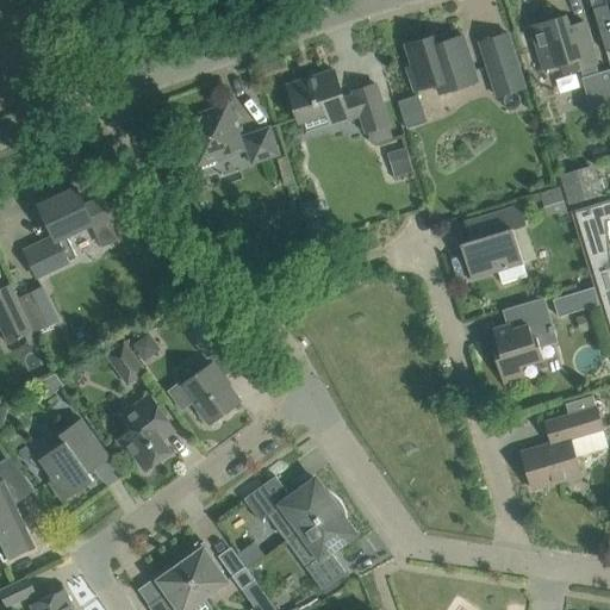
[(609,0),(608,0),(609,4),(595,7),(601,30),(609,26),(609,0)]
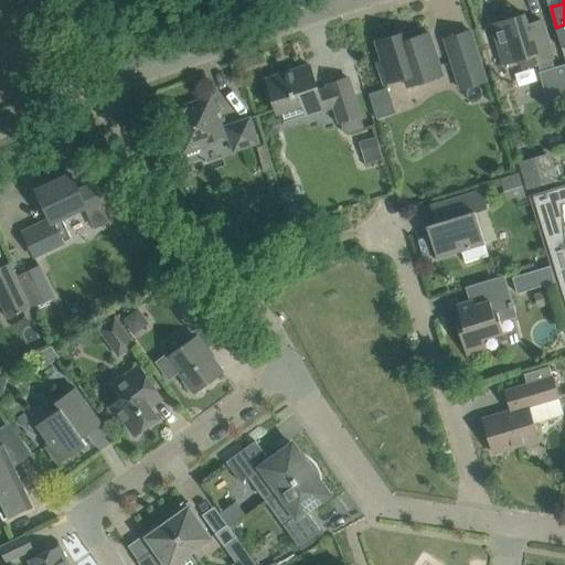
[(521,60),(524,67),(554,59),(542,20),(529,24),(525,13),(492,23),(504,64),(521,60)]
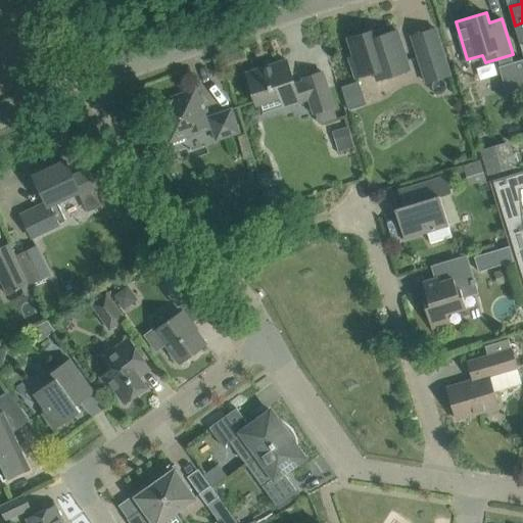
[(379,28),(369,32),(348,38),(357,61),(351,62),(357,78),(375,72),(378,80),(411,69),(397,30),(381,35),(379,28)]
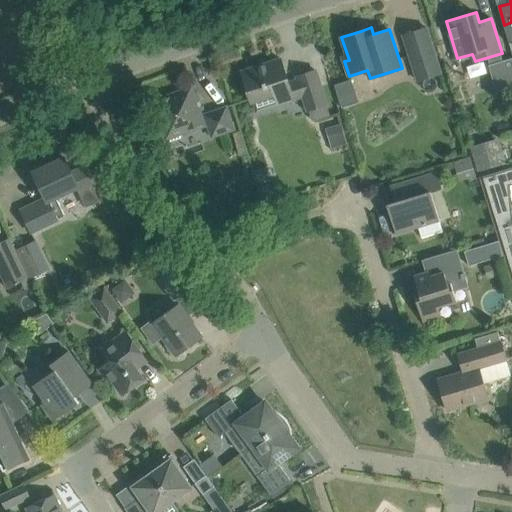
[(441,73),(427,27),(403,35),(418,80),(441,73)]
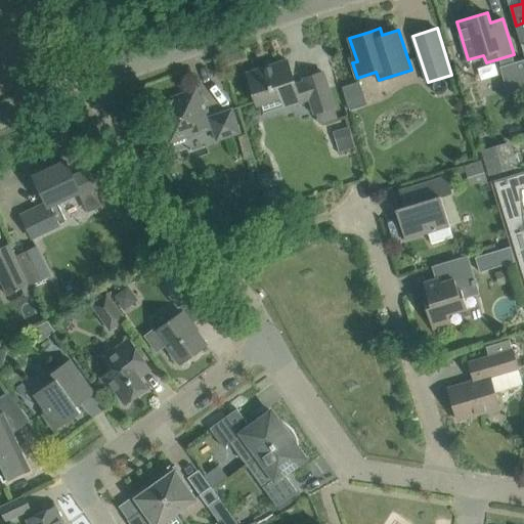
[(523,58),(514,62),(509,63),(517,91),(523,89),(523,58)]
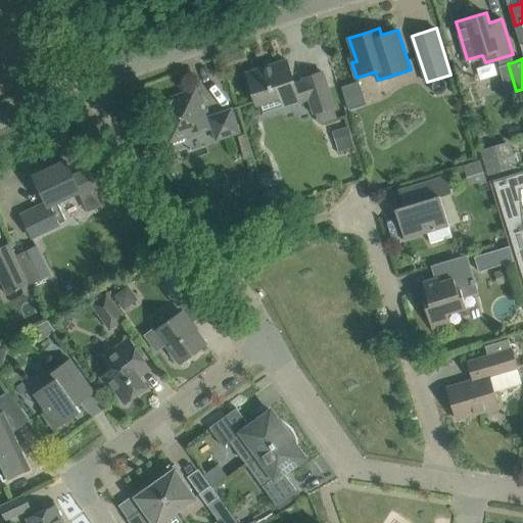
[(257,104),(291,93),(294,103),(310,98),(315,112),(334,106),(323,72),(303,78),(304,82),(295,85),(287,59),(247,73),(257,104)]
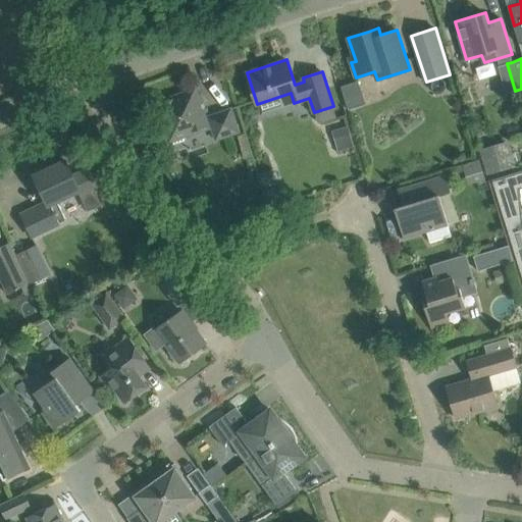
[(357,80),(338,86),(347,110),(365,104),(357,80)]
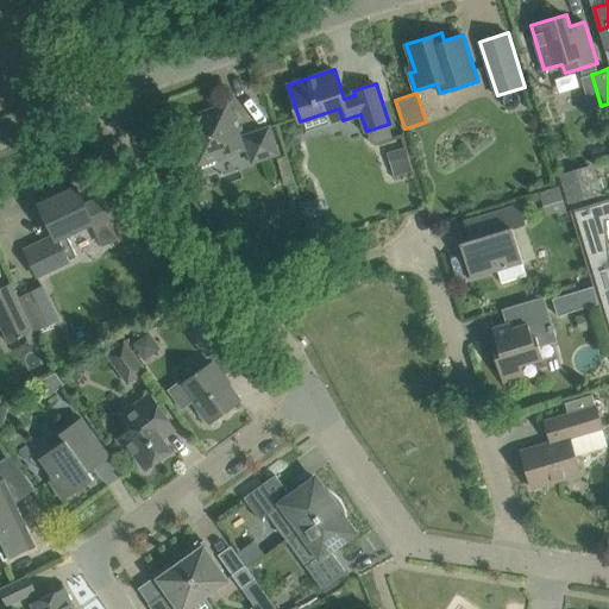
[(243,149),(239,139),(237,132),(242,130),(234,111),(226,113),(218,108),(184,120),(195,149),(189,151),(196,170),(215,164),(213,158),(243,149)]
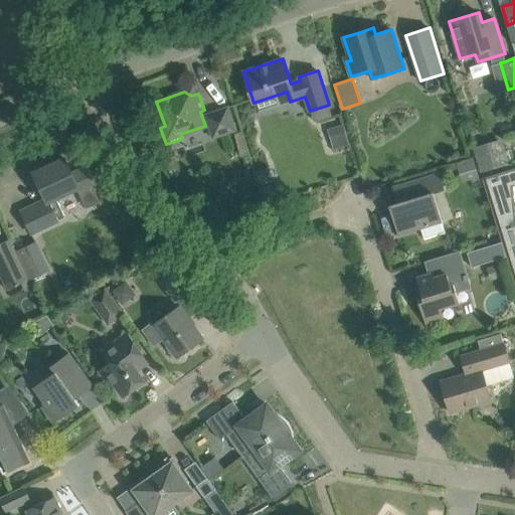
[(207,116),(214,137),(235,129),(227,109),(207,116)]
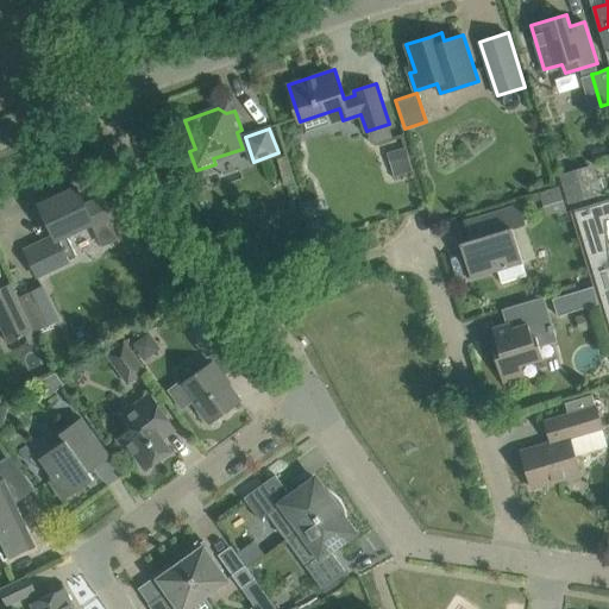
[(391,174),(409,170),(406,150),(388,152),(391,174)]
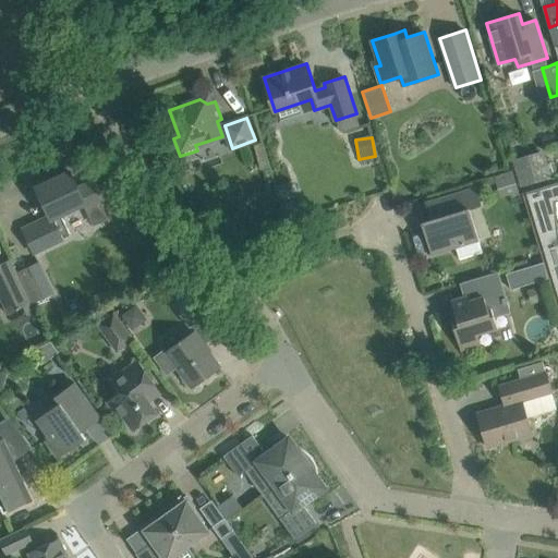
[(513,161),(521,187),(541,182),(534,156),(513,161)]
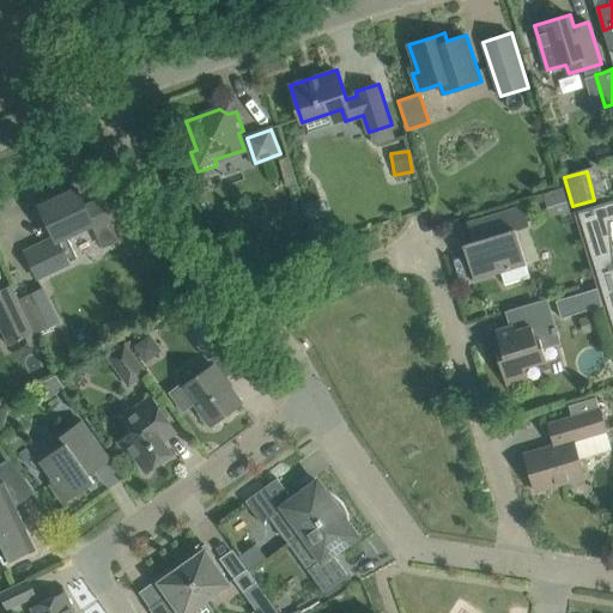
[(79,259),(68,236),(93,224),(96,229),(111,222),(101,199),(86,206),(78,188),(41,206),(58,240),(50,242),(49,241),(26,252),(38,278),(79,259)]
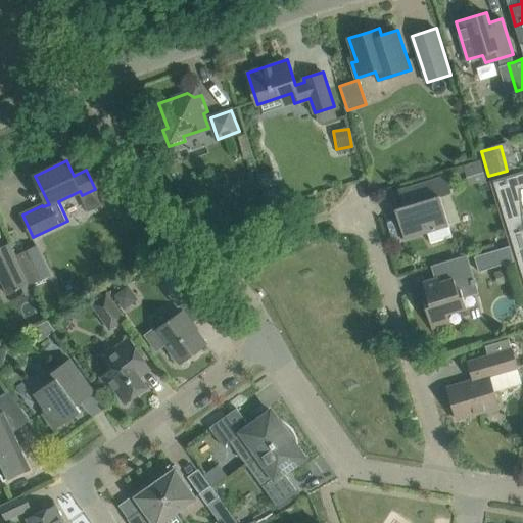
[(522,171),(489,181),(505,230),(522,224),(522,211),(521,189),(522,188),(522,171)]
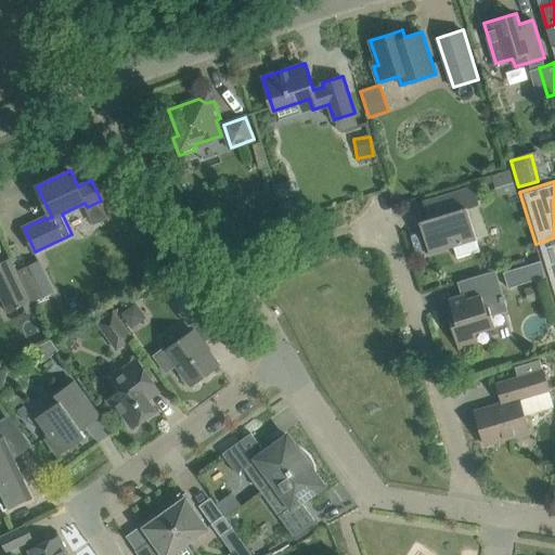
[(424,202),(428,218),(420,221),(429,253),(454,245),(457,259),(480,252),(467,208),(479,204),(474,186),(444,195),(424,202)]
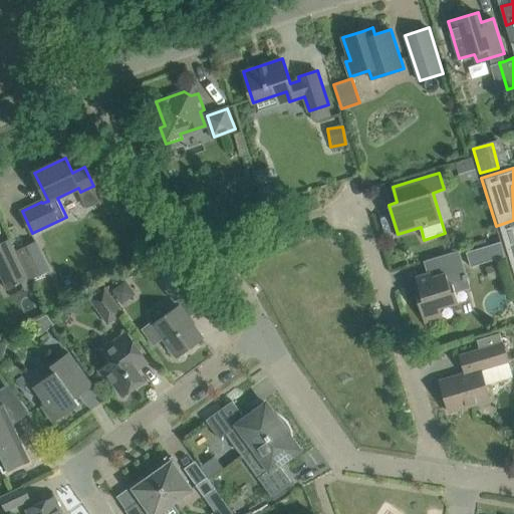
[(513,220),(496,226),(510,272),(513,270),(513,220)]
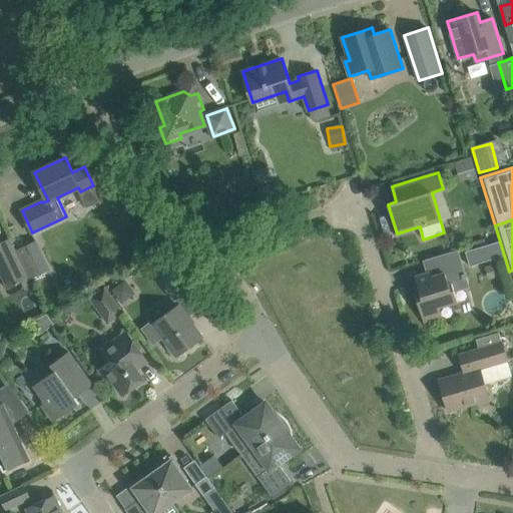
[(0,242),(0,270),(8,288),(28,278),(9,238),(0,242)]
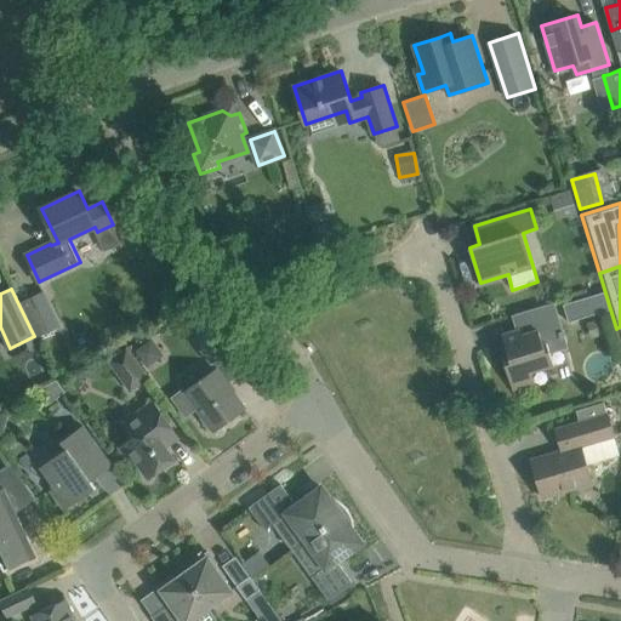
[(23,303),(39,336),(61,326),(44,292),(23,303)]
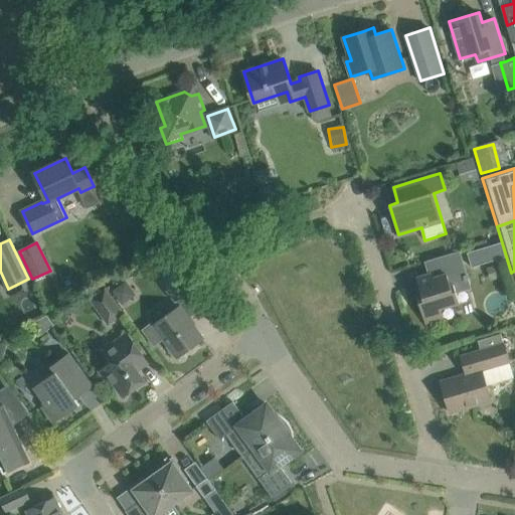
[(431,274),(417,278),(421,293),(424,301),(419,302),(428,330),(430,330),(426,322),(445,317),(442,308),(460,302),(457,293),(470,289),(464,270),(458,251),(447,254),(426,261),(431,274)]
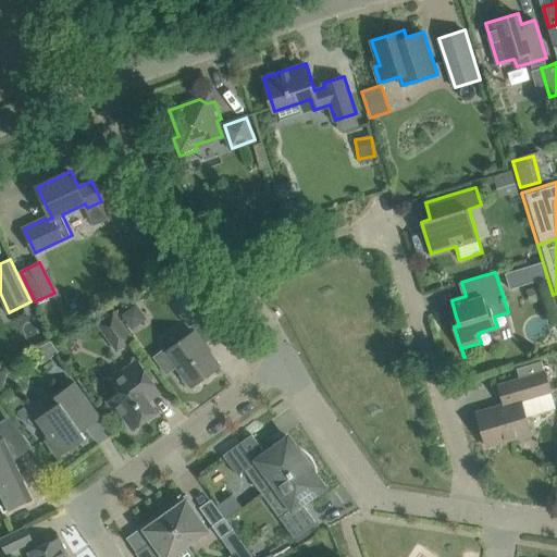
[(207,313),(184,282),(166,294),(189,325),(207,313)]
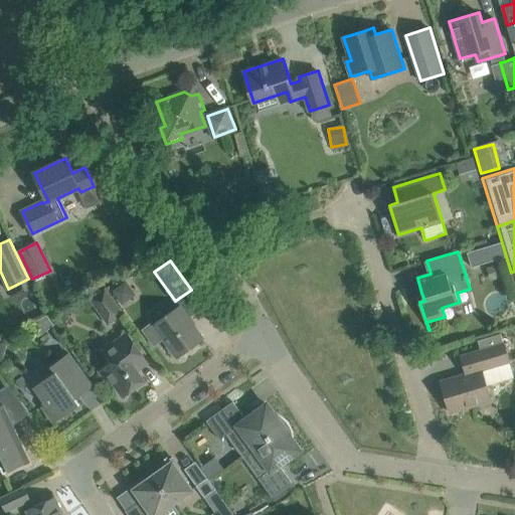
[(505,276),(501,264),(489,268),(493,280),(505,276)]
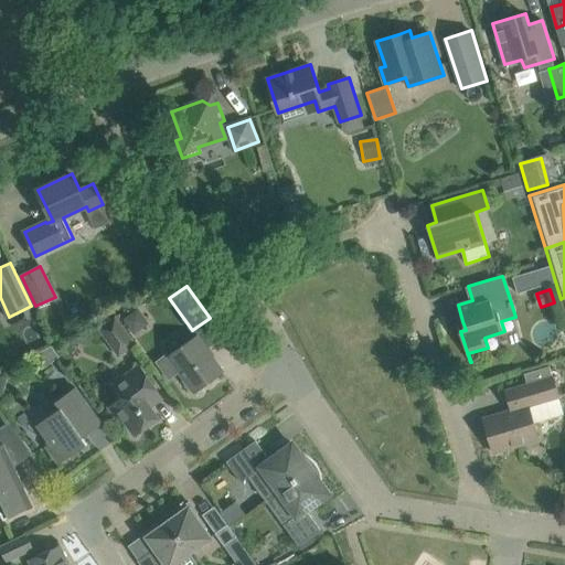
[(99,329),(119,356),(138,343),(118,315),(99,329)]
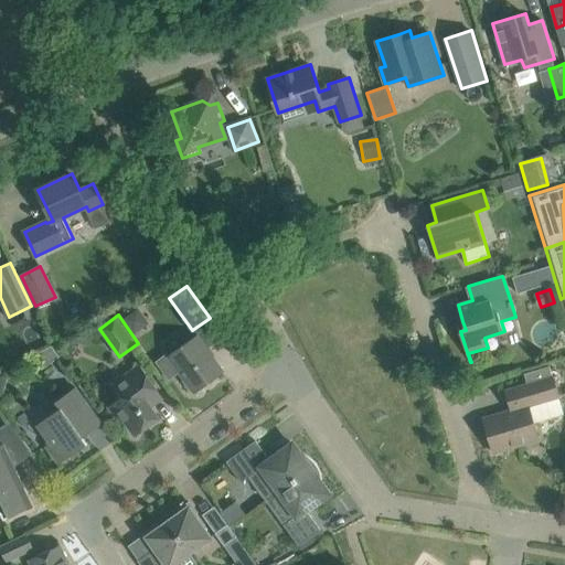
[(170,355),(169,353),(157,361),(170,380),(181,372),(185,379),(183,381),(190,390),(192,388),(195,392),(224,371),(198,336),(170,355)]
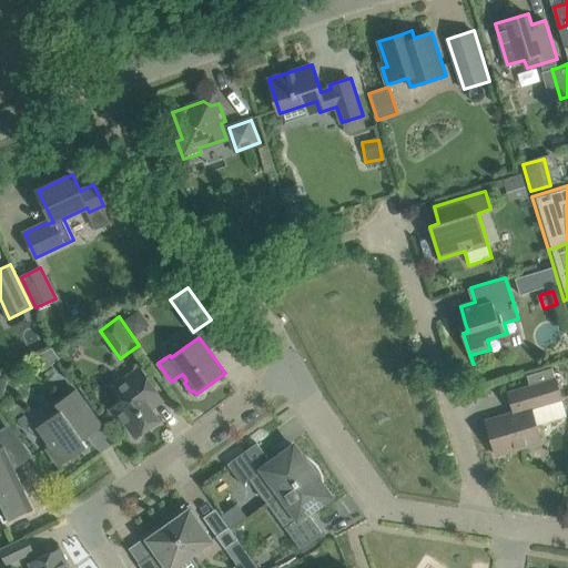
[(36,356),(46,369),(61,358),(52,347),(36,356)]
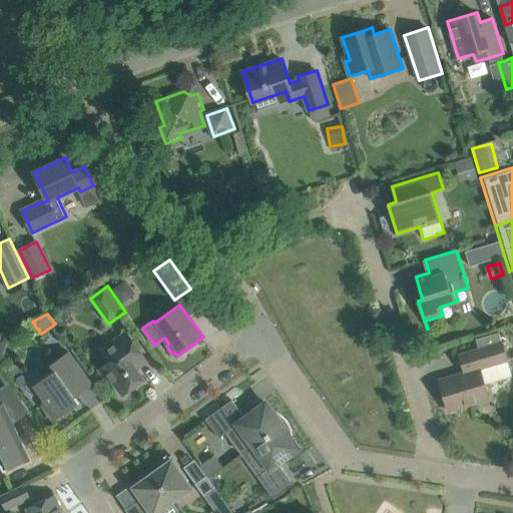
[(148,361),(145,358),(127,332),(102,349),(111,361),(99,369),(111,385),(114,383),(123,395),(144,379),(137,369),(148,361)]
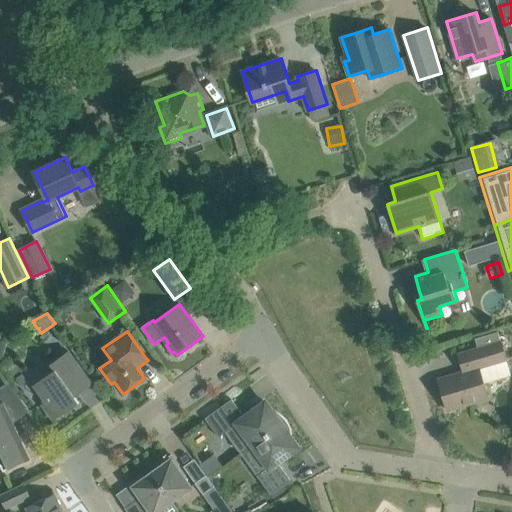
[(439,379),(448,410),(489,398),(480,368),(507,360),(498,331),(475,338),(478,348),(459,353),(464,371),(439,379)]
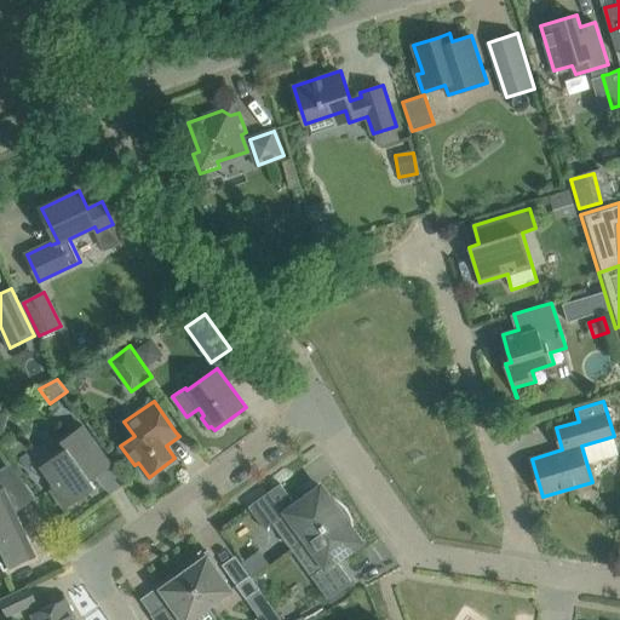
[(97,487),(92,480),(112,465),(84,425),(62,441),(67,448),(42,466),(56,486),(51,489),(65,509),(97,487)]
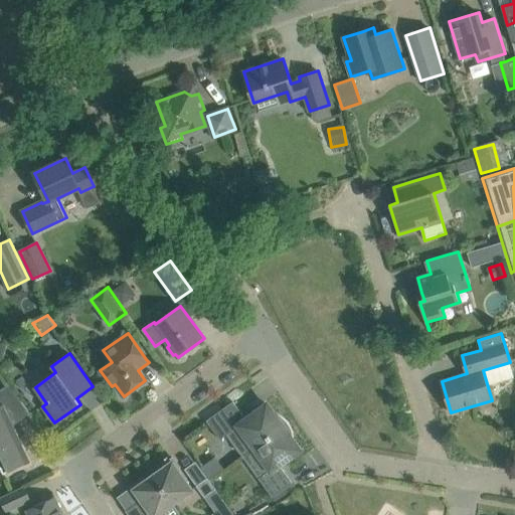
[(0,465),(4,474),(22,465),(23,463),(23,460),(22,455),(19,450),(25,448),(14,424),(30,412),(9,383),(0,389),(0,465)]
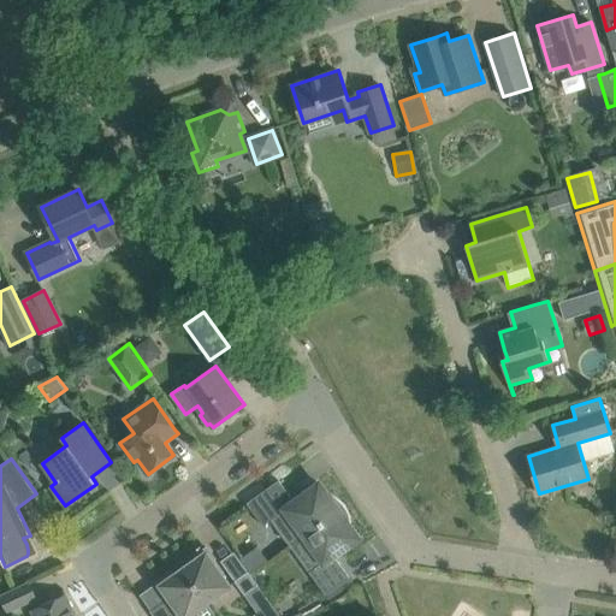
[(279,480),(248,503),(264,526),(272,520),(291,545),(345,507),(343,504),(341,502),(337,499),(333,497),(331,497),(330,496),(329,496),(320,484),(295,501),(279,480)]
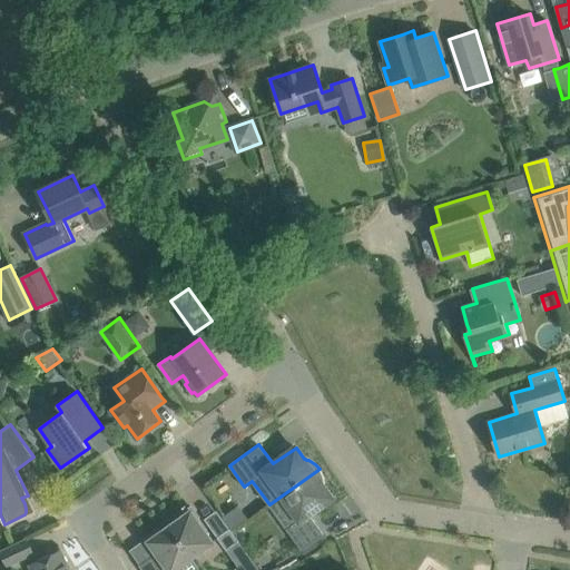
[(320,469),(269,504),(286,529),(302,550),(324,533),(310,514),(333,498),(324,487),(324,483),(324,480),(323,477),(322,474),(321,472),(320,469)]
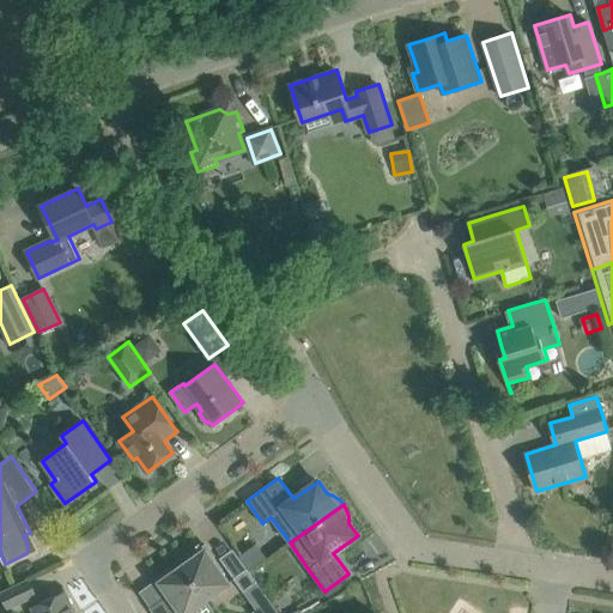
[(193,558),(183,565),(207,600),(230,583),(212,557),(214,556),(207,545),(192,556),(193,558)]
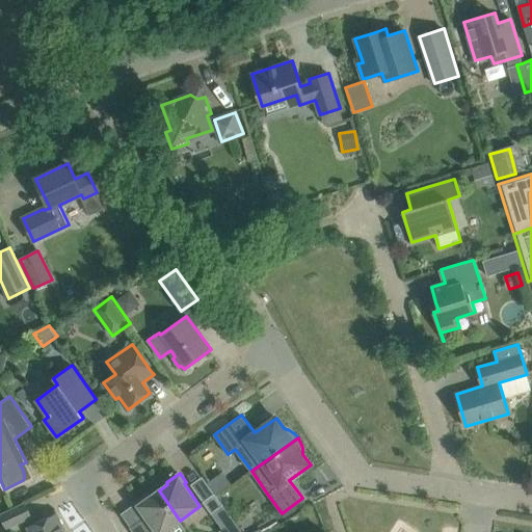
[(147,516),(131,527),(133,531),(163,531),(180,521),(159,490),(150,497),(149,495),(135,504),(141,513),(143,512),(147,516)]
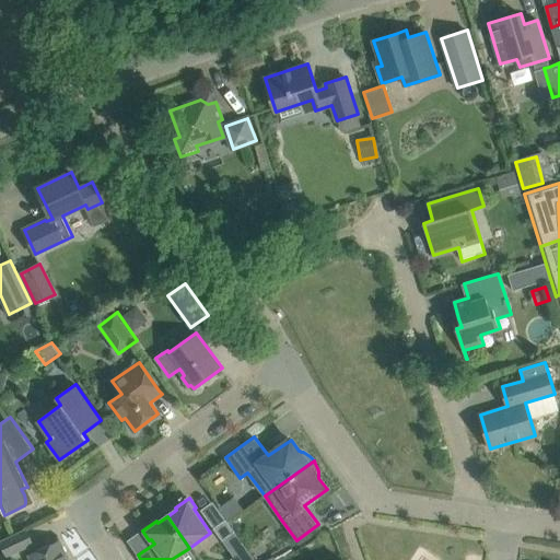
[(214,528),(223,540),(235,532),(226,520),(214,528)]
